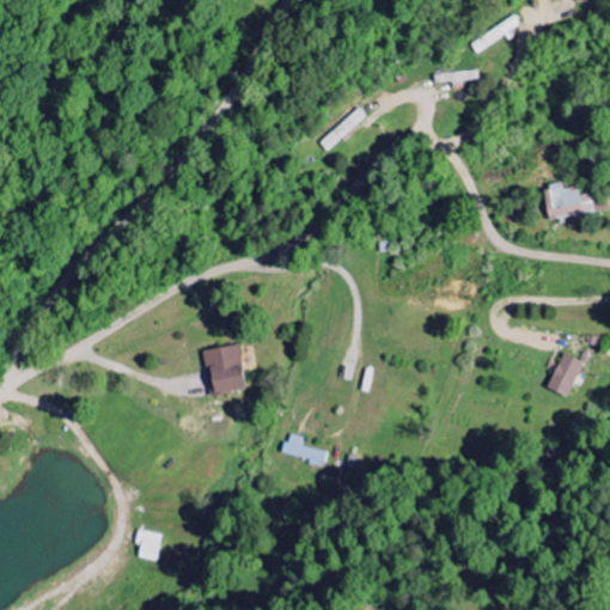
[(434,72),(434,81),(479,80),(479,69),(434,72)]
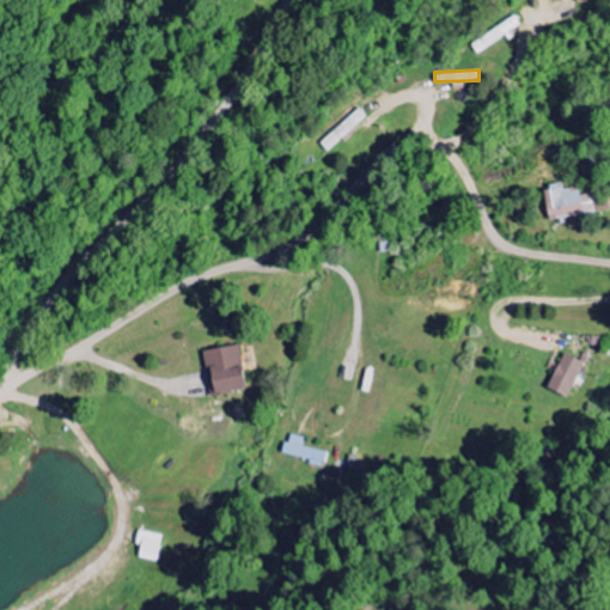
[(366,115),(359,105),(321,141),(328,151),(366,115)]
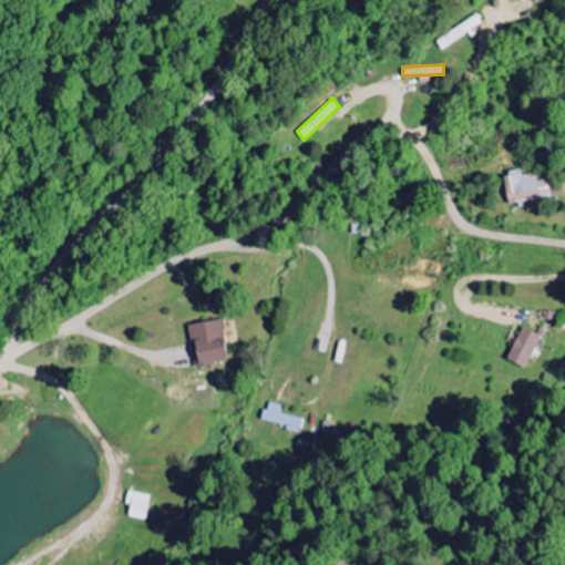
[(503,171),(507,201),(551,195),(548,177),(536,178),(535,172),(521,174),(521,168),(503,171)]
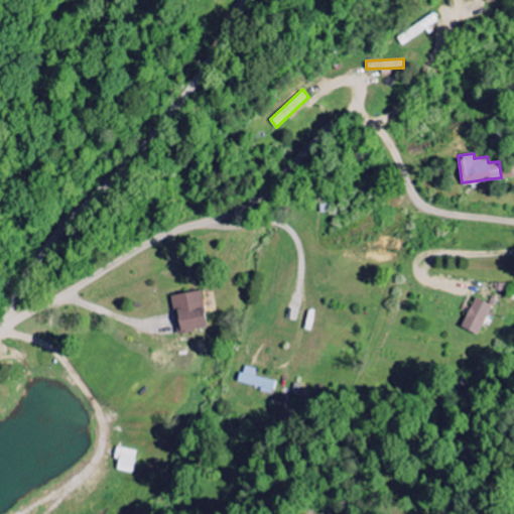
[(170,293),(175,331),(207,327),(202,289),(170,293)]
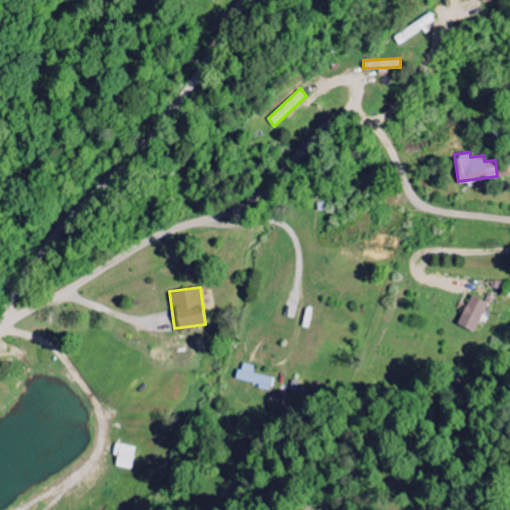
[(487,301),(470,294),(458,324),(475,330),(487,301)]
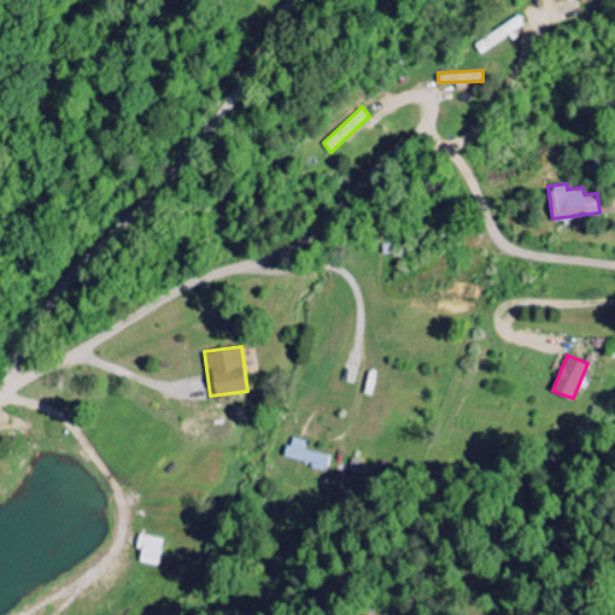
[(306,439),(290,435),(285,456),(310,461),(310,466),(327,469),(329,454),(304,449),(306,439)]
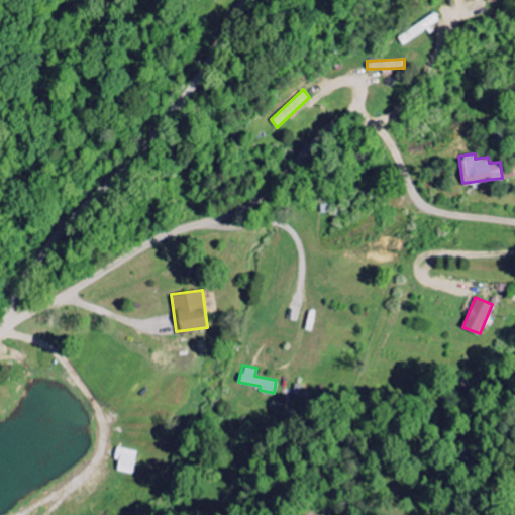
[(136,449),(116,446),(113,459),(118,459),(116,470),(132,473),(136,449)]
